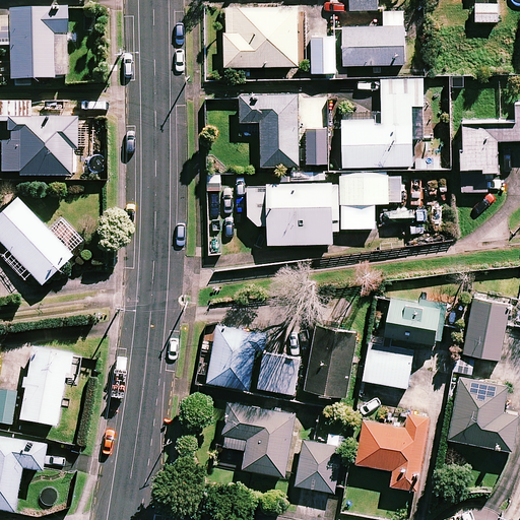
[(298,65),(297,0),(224,0),(225,65),(298,65)]
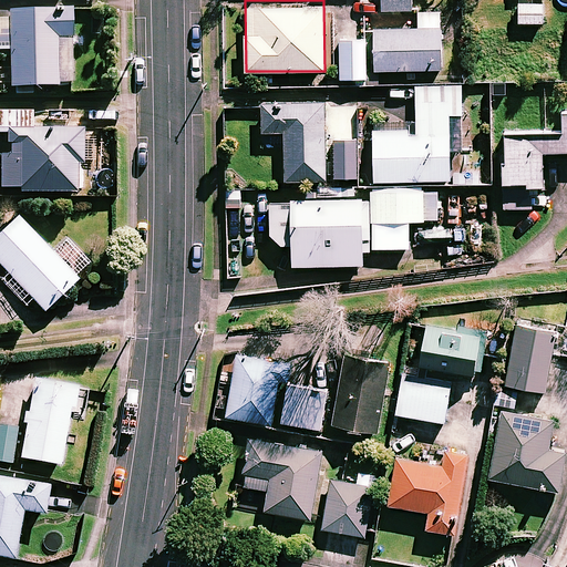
[(411,0),(381,0),(382,10),(411,10),(411,0)]
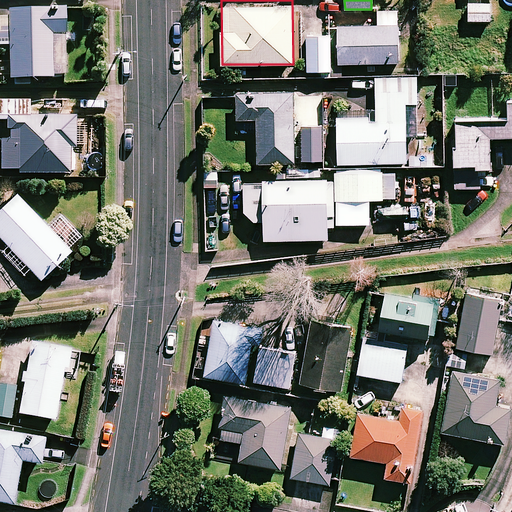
[(489,21),(490,3),(468,2),(467,20),(489,21)]
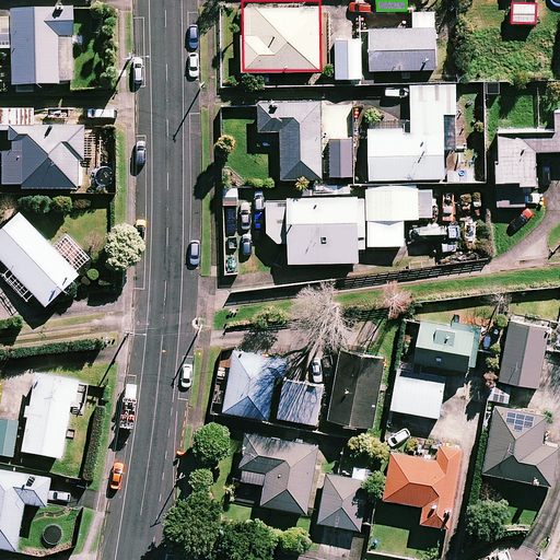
[(0,67),(0,81),(12,82),(12,85),(60,85),(60,82),(73,82),(72,9),(11,9),(11,18),(0,16),(0,57),(12,58),(12,68),(0,67)]
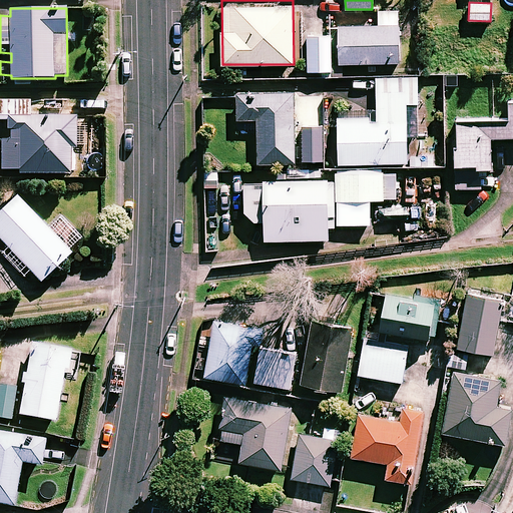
[(399,62),(398,10),(378,10),(378,24),(340,24),(341,63),(399,62)]
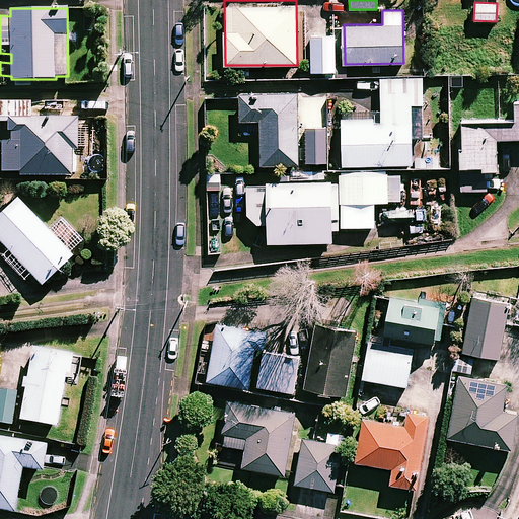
[(335,35),(309,35),(309,71),(335,71),(335,35)]
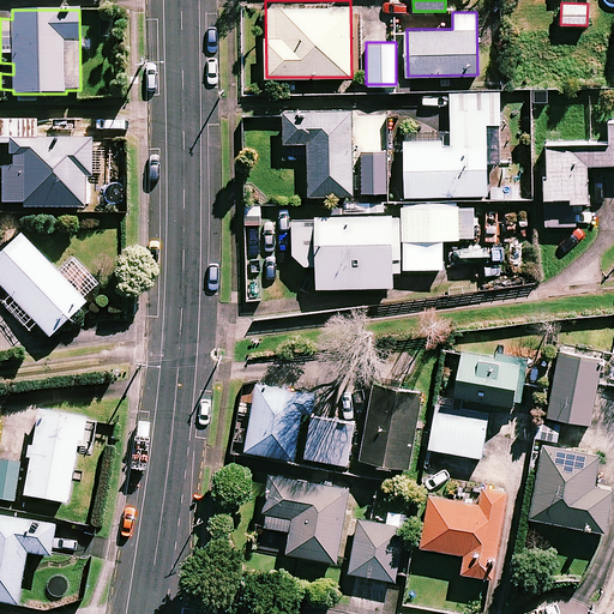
[(500,92),(450,92),(450,140),(404,142),(404,196),(487,194),(487,163),(500,163),(500,92)]
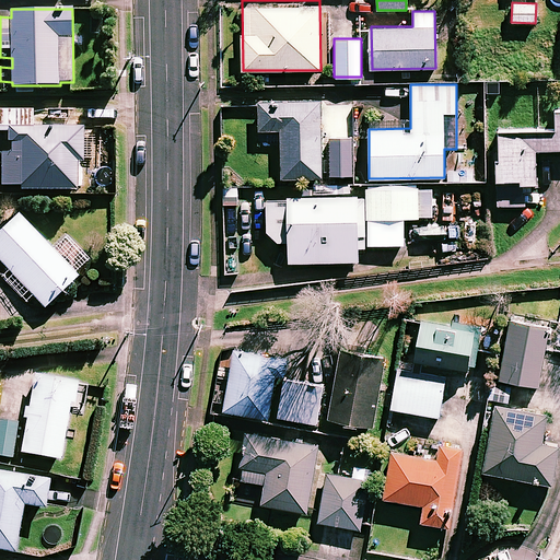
[(321,101),(259,102),(259,130),(281,129),(282,177),(322,176),(321,101)]
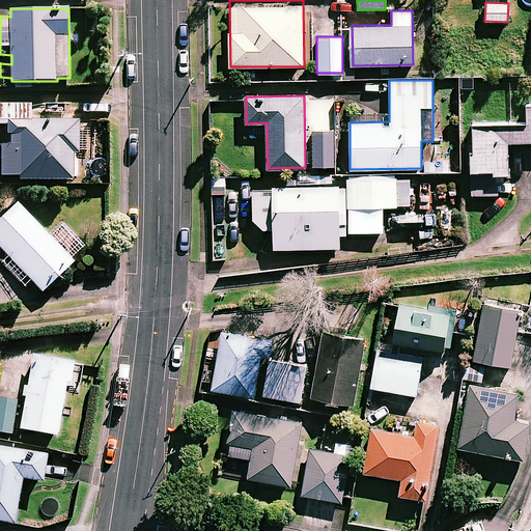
[(28,102),(0,101),(0,178),(73,179),(74,149),(77,149),(77,122),(28,121),(28,102)]
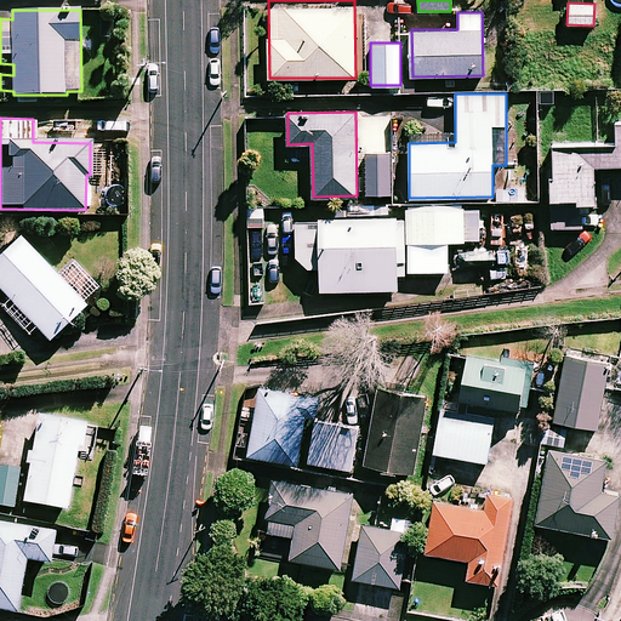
[(620,120),(614,121),(614,143),(551,144),(553,228),(581,227),(581,204),(594,203),(593,165),(620,164),(620,120)]
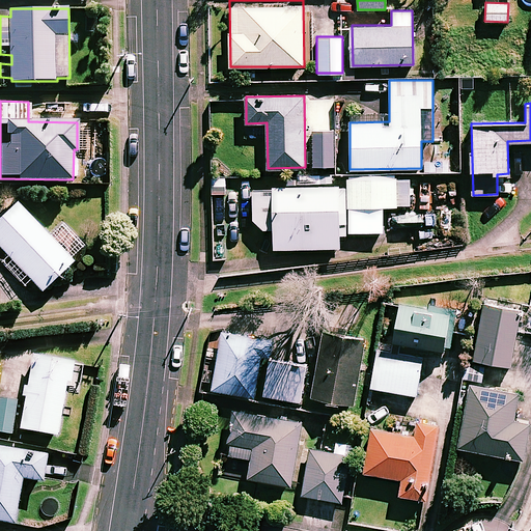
[(334,166),(334,131),(311,132),(312,166),(334,166)]
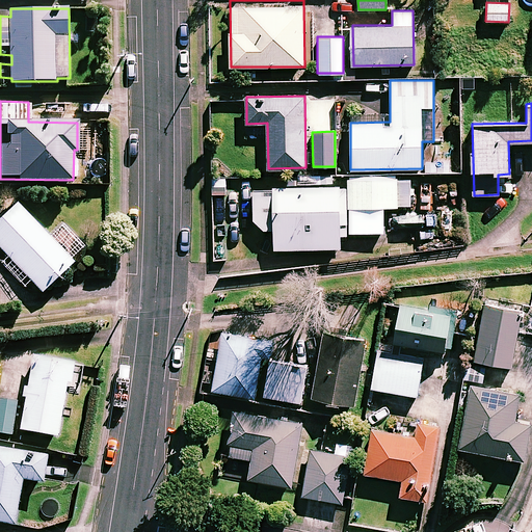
[(383,233),(383,210),(398,210),(398,207),(410,207),(410,179),(386,179),(386,174),(361,174),(361,179),(348,178),(348,233),(383,233)]
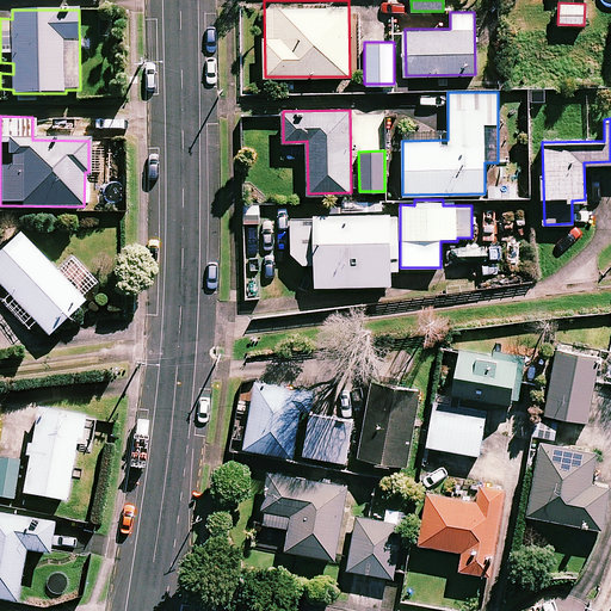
[(289,218),(290,254),(302,263),(315,263),(315,285),(390,284),(390,269),(396,269),(395,240),(390,241),(389,214),(384,214),(384,202),(343,203),(343,215),(313,215),(313,218),(289,218)]
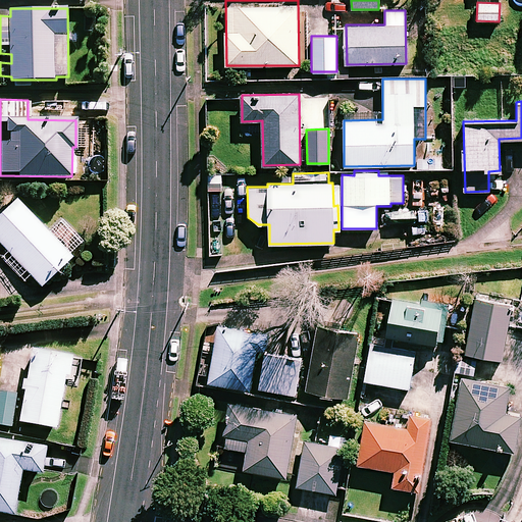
[(73,257),(18,199),(0,215),(0,243),(42,286),(73,257)]
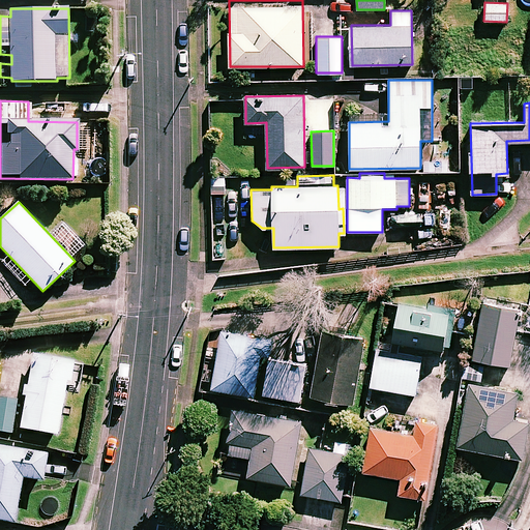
[(391,342),(444,350),(446,340),(449,340),(453,312),(396,303),(391,342)]
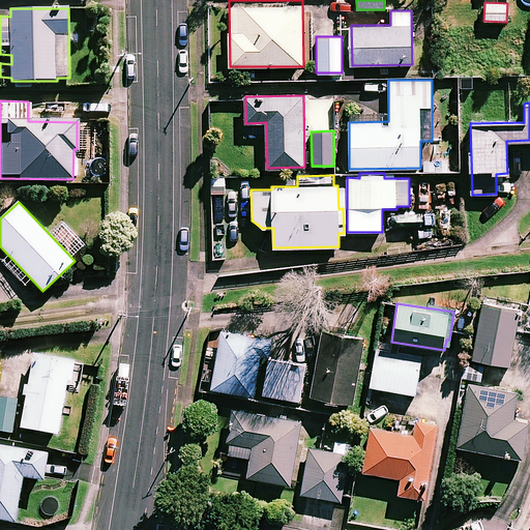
[(520,311),(483,303),(472,358),(508,365),(520,311)]
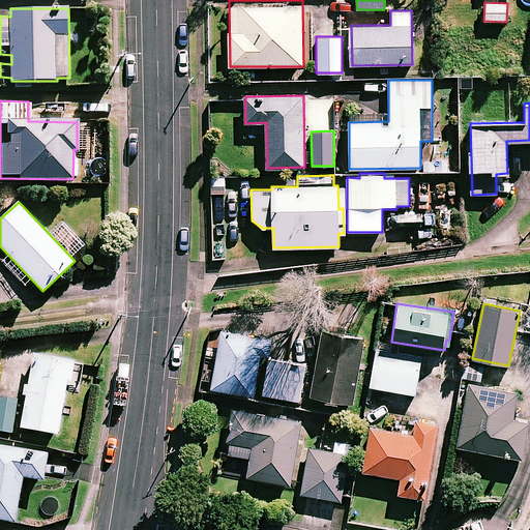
[(364,337),(321,330),(311,395),(353,403),(364,337)]
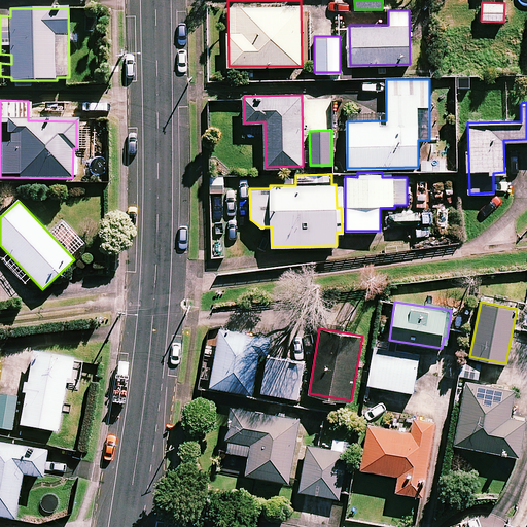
[(269,338),(220,329),(210,386),(252,393),(259,352),(267,353),(269,338)]
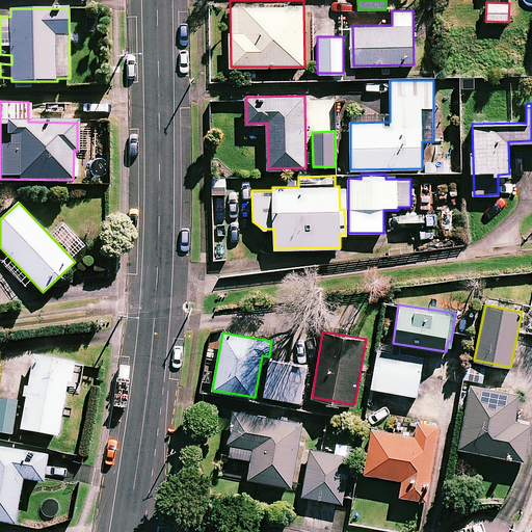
[(423,357),(376,350),(371,388),(417,395),(423,357)]
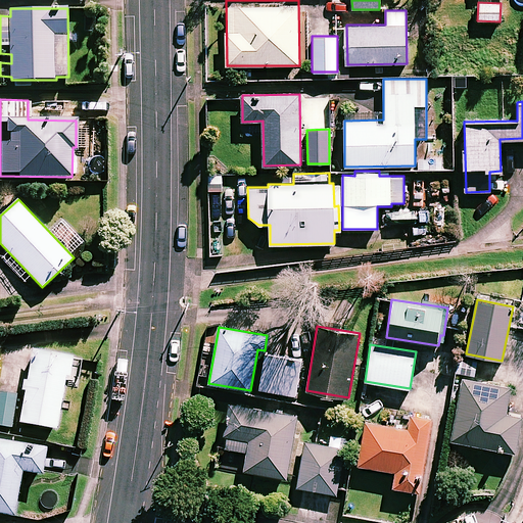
[(20,422),(56,428),(65,376),(69,377),(73,357),(33,349),(20,422)]
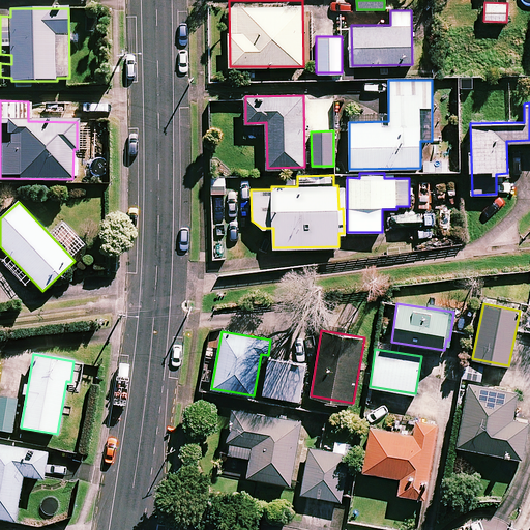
[(304,363),(268,358),(263,394),(299,400),(304,363)]
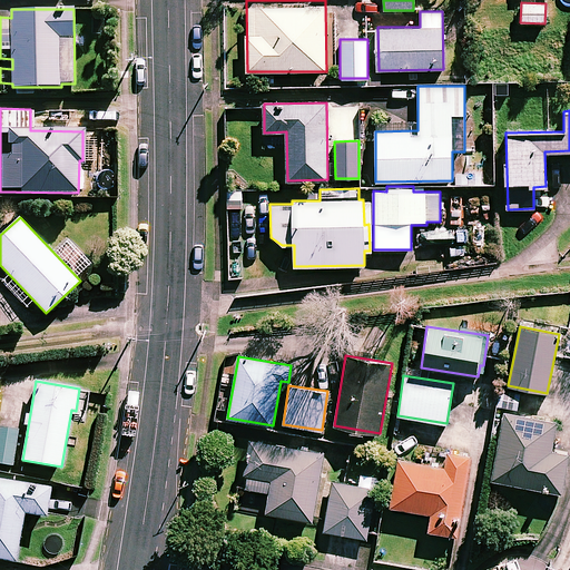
[(520,393),(500,390),(497,409),(518,411),(520,393)]
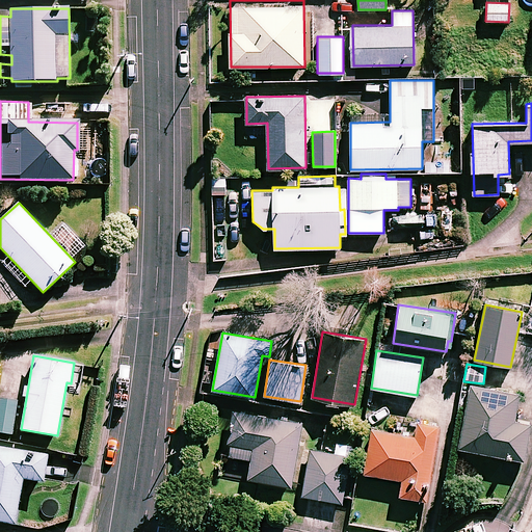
[(520,392),(470,383),(458,448),(524,459),(530,423),(514,420),(520,392)]
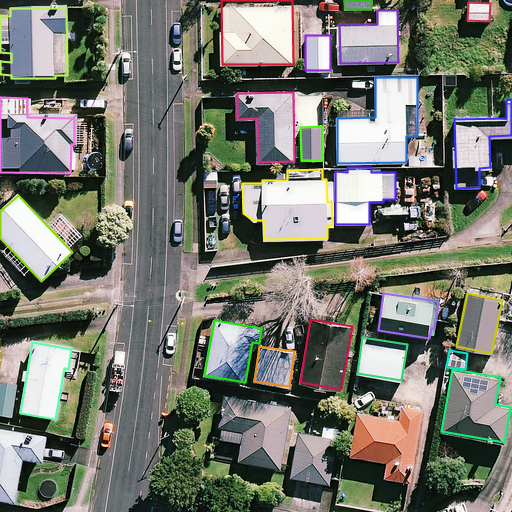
[(16,386),(0,383),(0,416),(12,418),(16,386)]
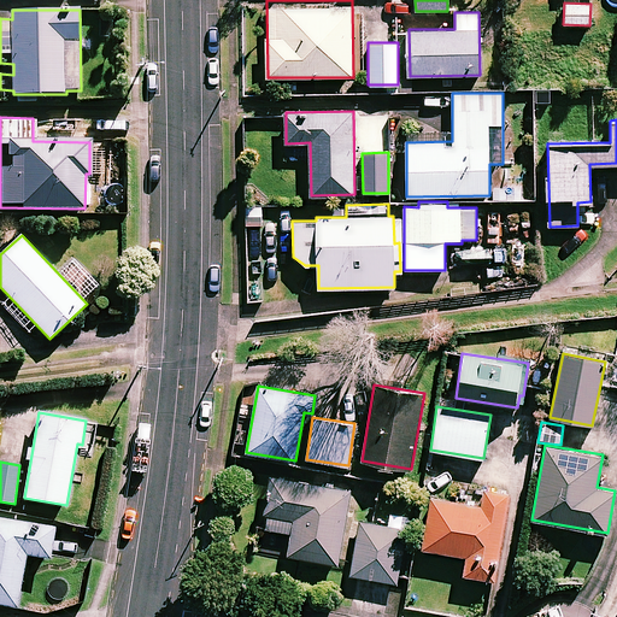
[(288,556),(339,563),(342,540),(350,488),(274,477),(265,528),(292,533),(288,556)]
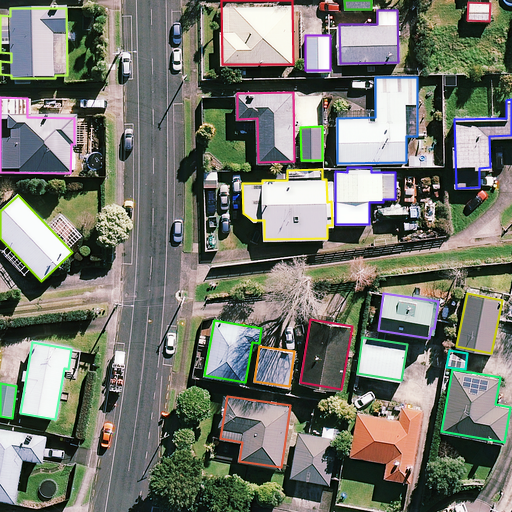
[(422,410),(400,406),(398,419),(357,412),(350,455),(387,461),(384,476),(410,481),(422,410)]
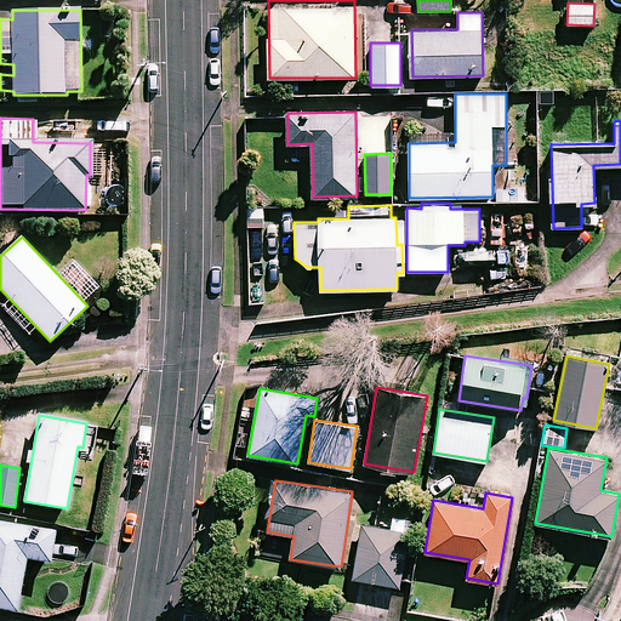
[(0,522),(0,608),(17,611),(26,558),(50,563),(55,531),(0,522)]
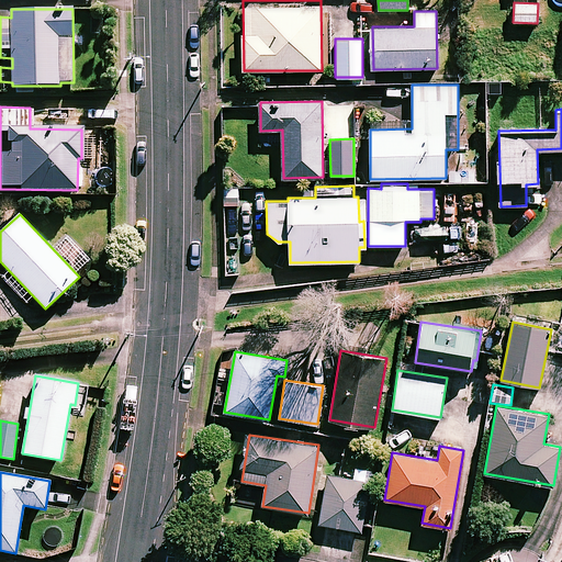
[(370,482),(326,475),(319,524),(362,530),(370,482)]
